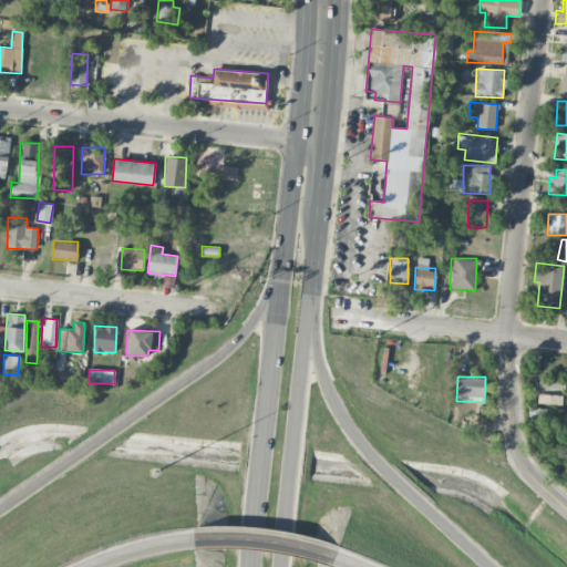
[(537,403),(562,404),(563,378),(538,378),(537,403)]
